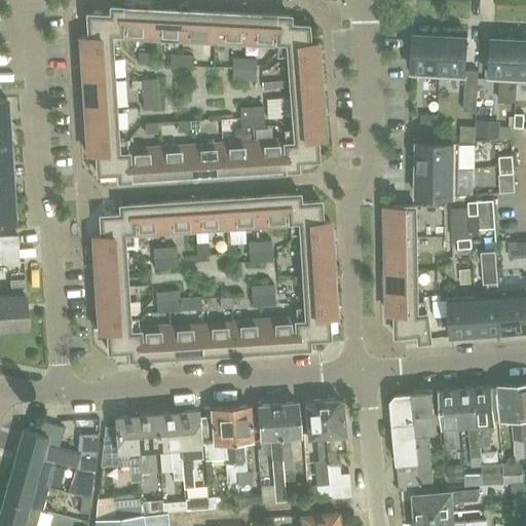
[(88,36),(79,37),(80,48),(111,46),(111,37),(120,38),(122,6),(110,6),(110,14),(86,13),(88,36)]
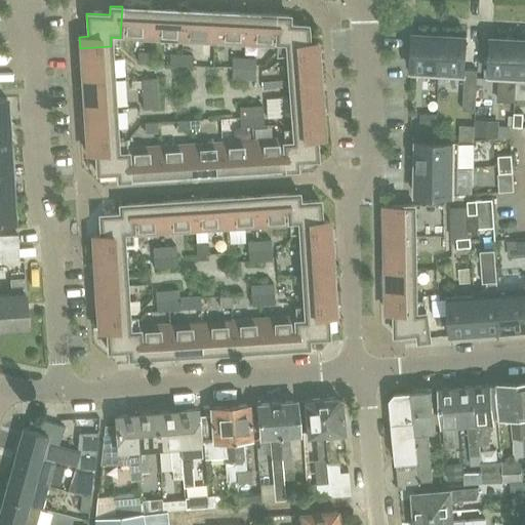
[(151,39),(152,8),(122,6),(120,38),(151,39)]
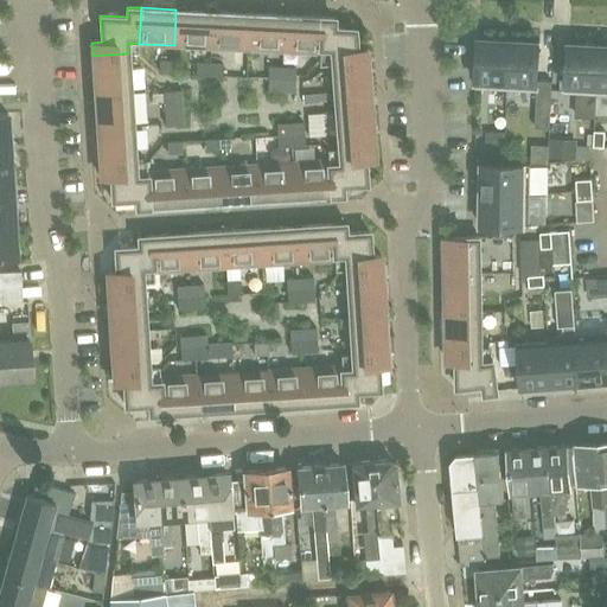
[(210,48),(212,11),(176,10),(174,45),(210,48)]
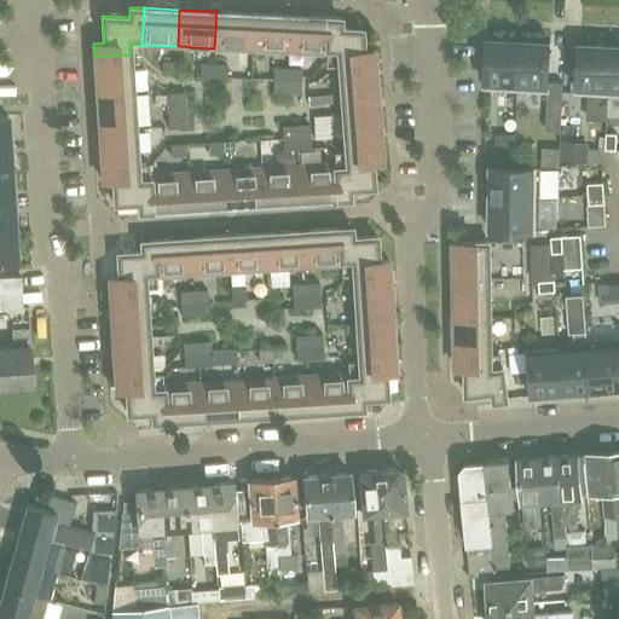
[(214,48),(252,50),(254,13),(217,11),(214,48)]
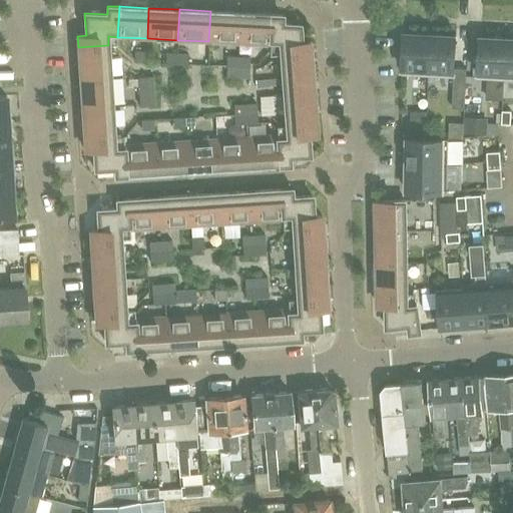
[(239,43),(241,12),(210,11),(208,41),(239,43)]
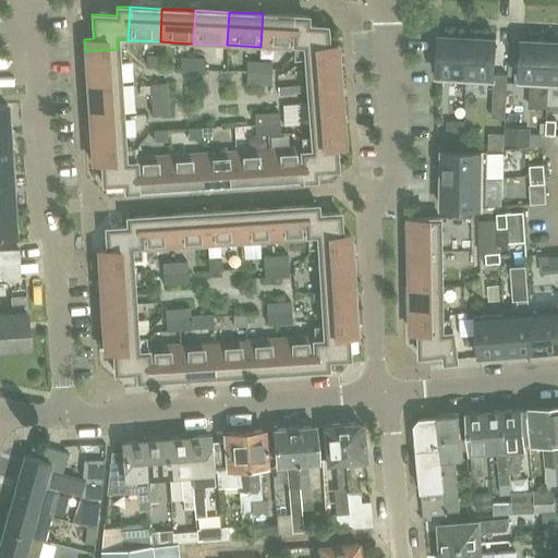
[(294,48),(296,15),(263,13),(261,47),(294,48)]
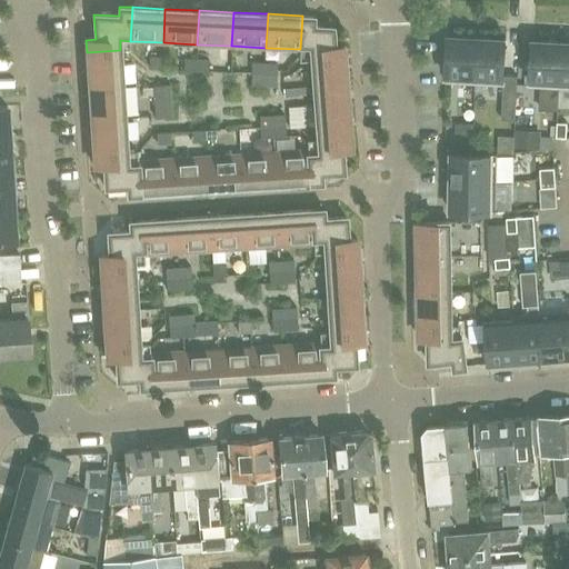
[(302,16),(300,49),(310,49),(311,61),(343,59),(343,46),(333,46),(332,27),(312,26),(313,17),(302,16)]
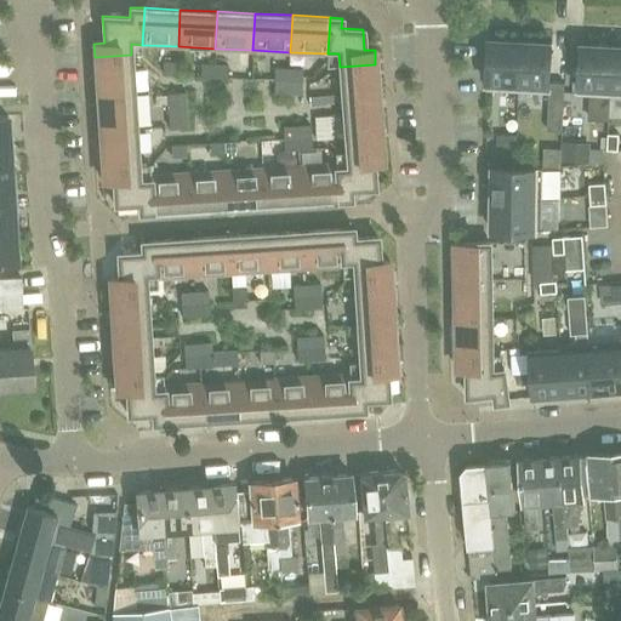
[(520,40),(489,39),(486,90),(518,91),(520,40)]
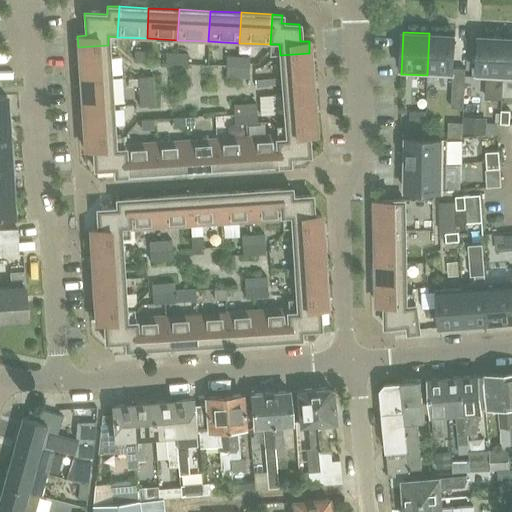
[(429,33),(427,75),(453,76),(451,107),(463,108),(465,68),(454,67),(455,34),(429,33)]
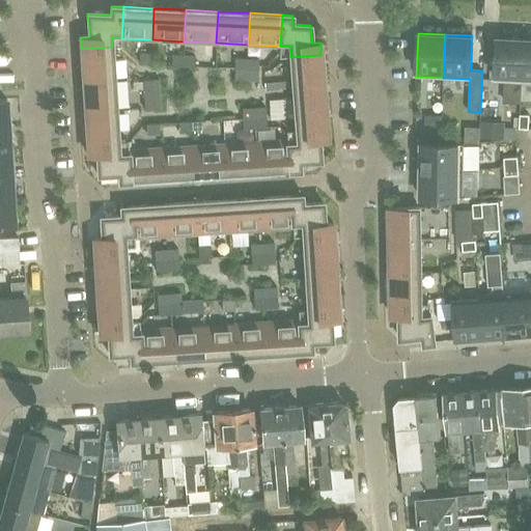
[(524,38),(497,37),(495,81),(522,82),(524,38)]
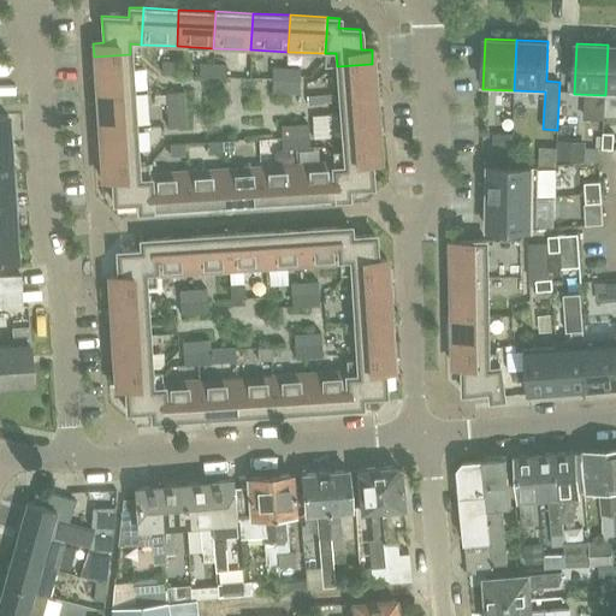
[(605,95),(604,116),(615,116),(615,45),(608,45),(605,95)]
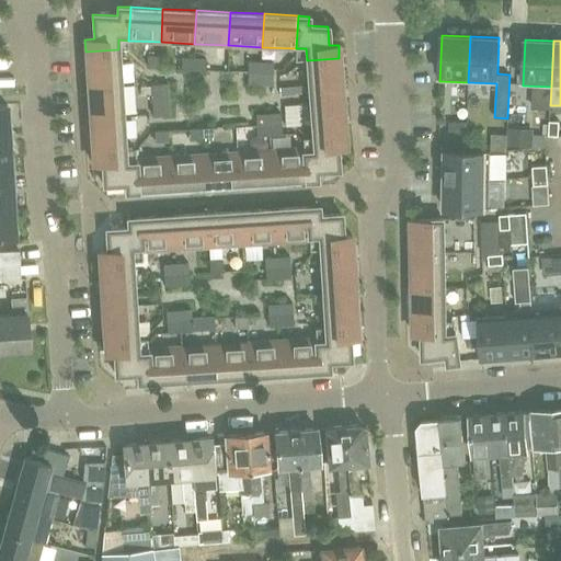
[(86,52),(88,86),(121,82),(118,49),(86,52)]
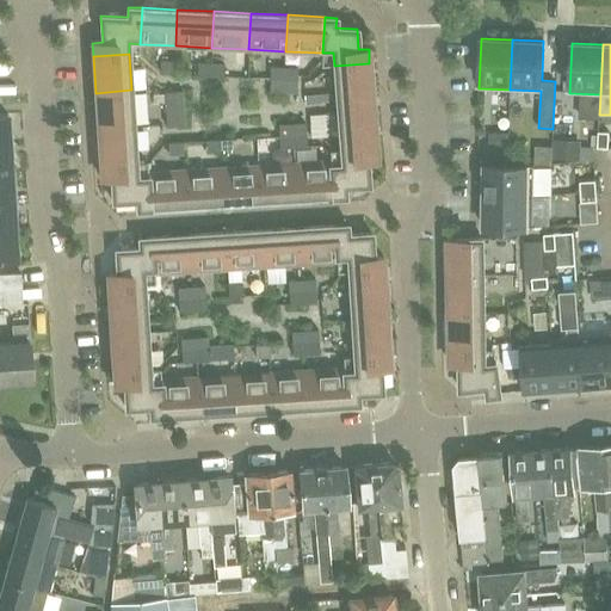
[(161,62),(161,74),(174,74),(176,62),(161,62)]
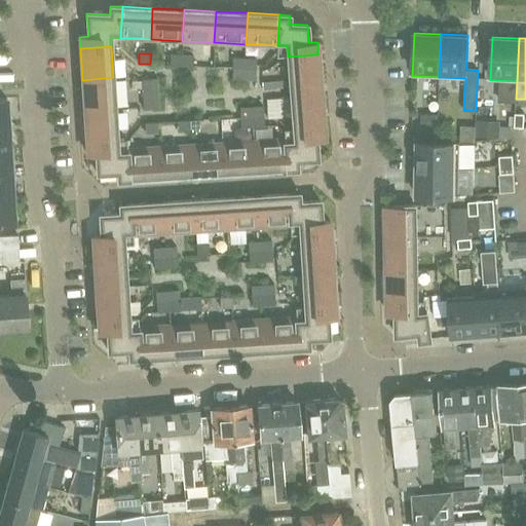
[(171,65),(182,66),(182,55),(171,54),(171,65)]
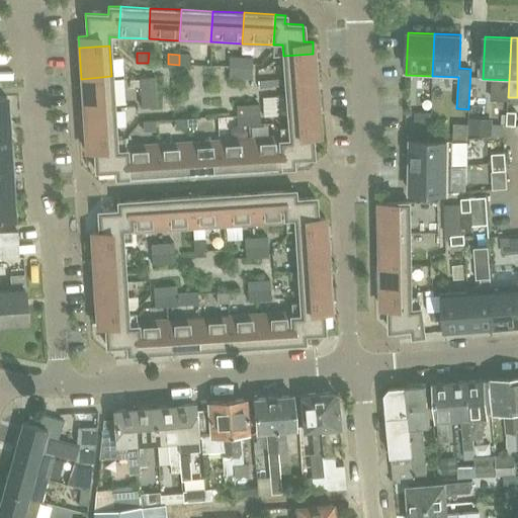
[(316,89),(316,85),(313,54),(283,56),(286,91),(316,89)]
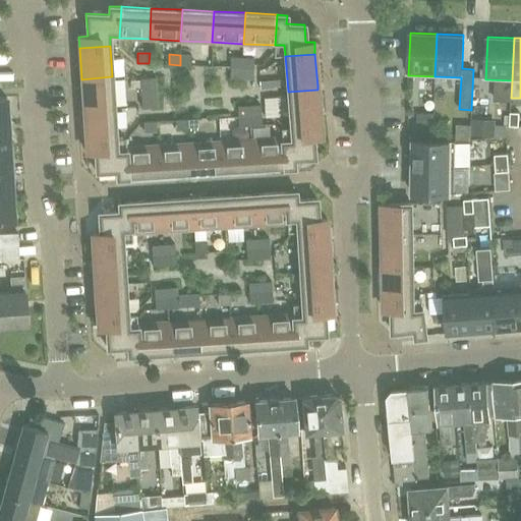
[(191,55),(180,55),(180,65),(191,65),(191,55)]
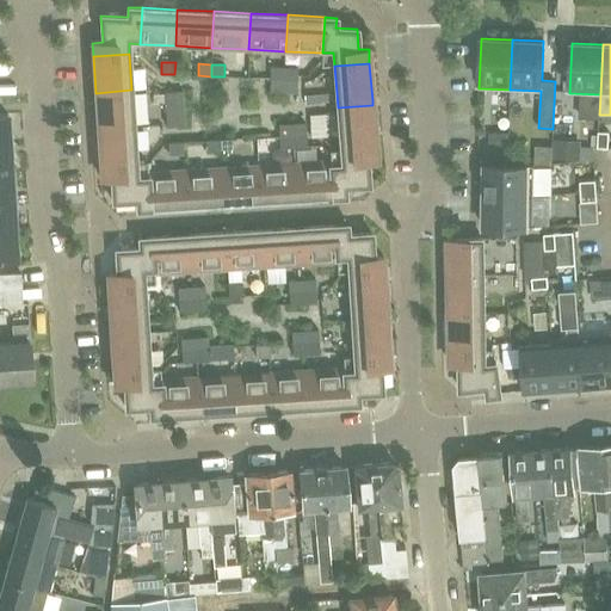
[(284,79),(284,68),(271,67),(271,79),(284,79)]
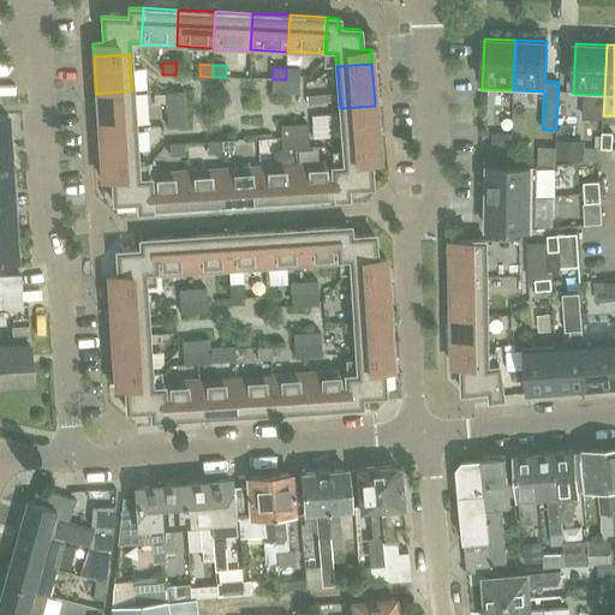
[(286,69),(286,79),(299,81),(300,70),(286,69)]
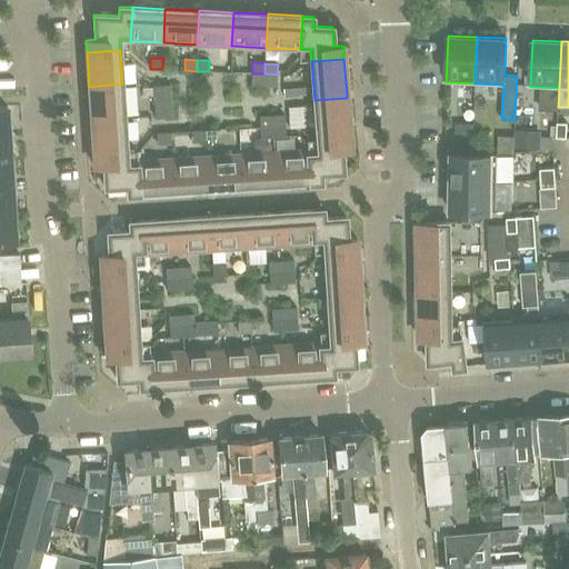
[(277,75),(265,73),(252,73),(251,85),(277,86),(277,75)]
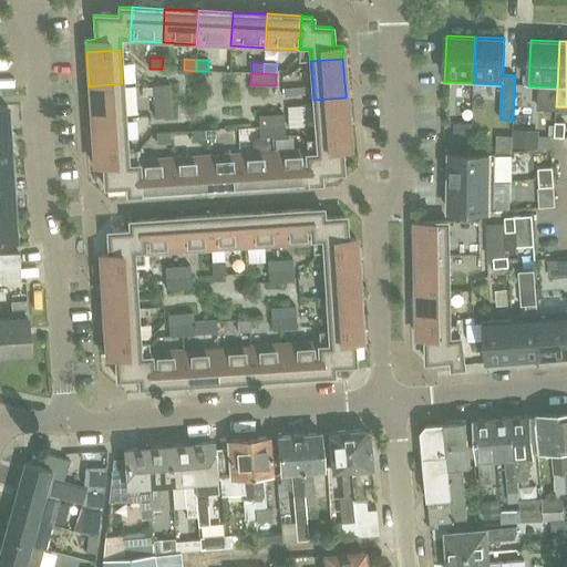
[(122,83),(89,86),(91,121),(124,117),(122,83)]
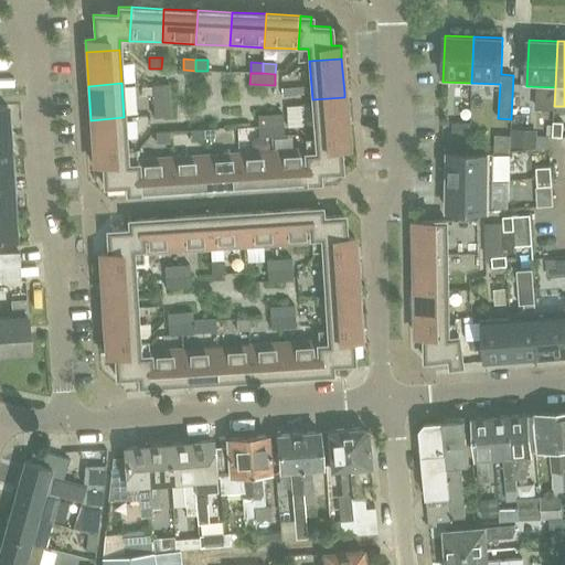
[(152,85),(153,96),(170,95),(169,84),(152,85)]
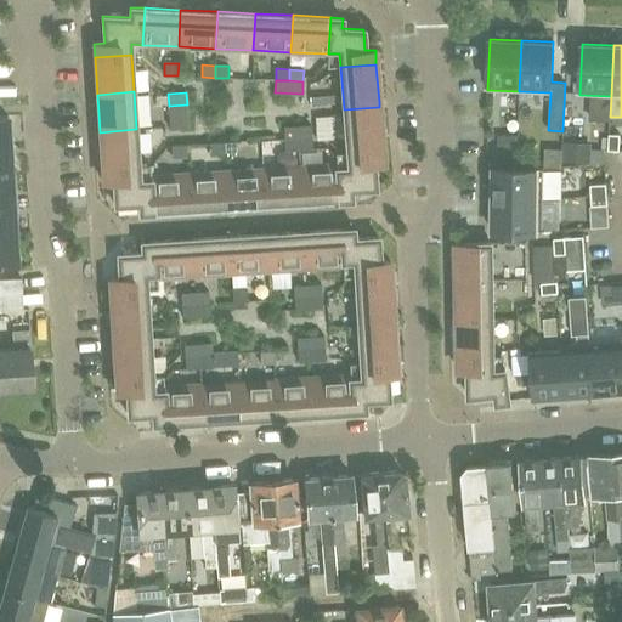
[(334,94),(310,96),(310,105),(335,103),(334,94)]
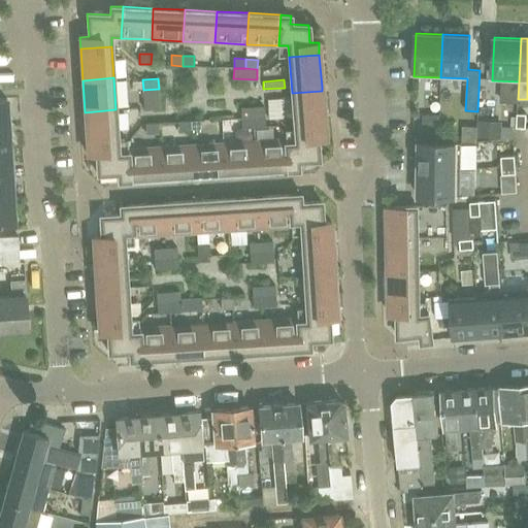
[(160,99),(159,89),(143,90),(143,100),(160,99)]
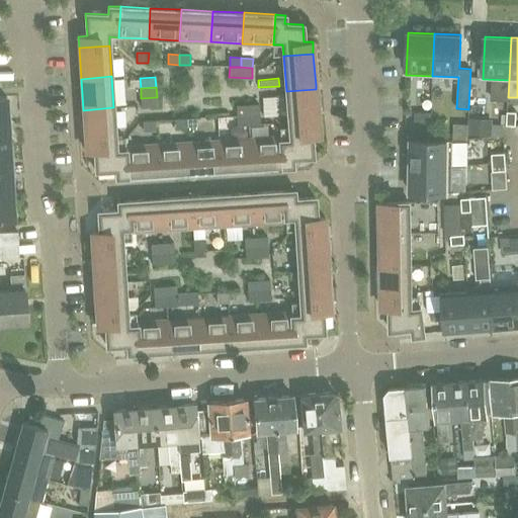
[(319,125),(316,93),(316,89),(286,91),(289,127),(319,125)]
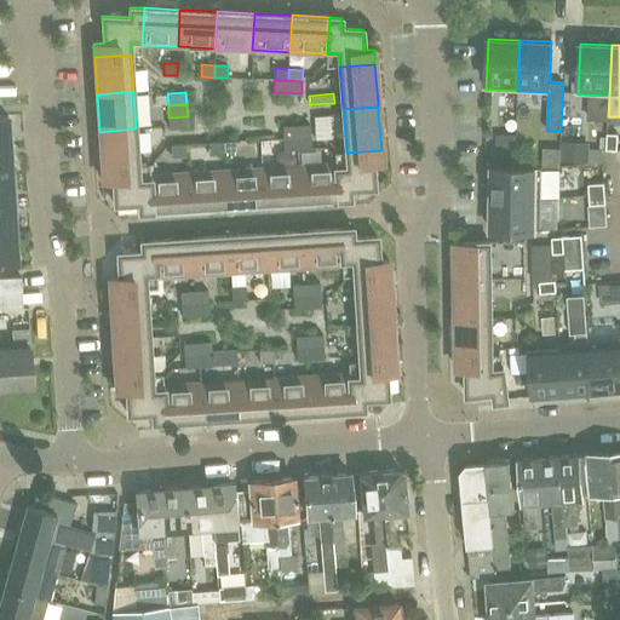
[(188,116),(168,118),(170,130),(188,128),(188,116)]
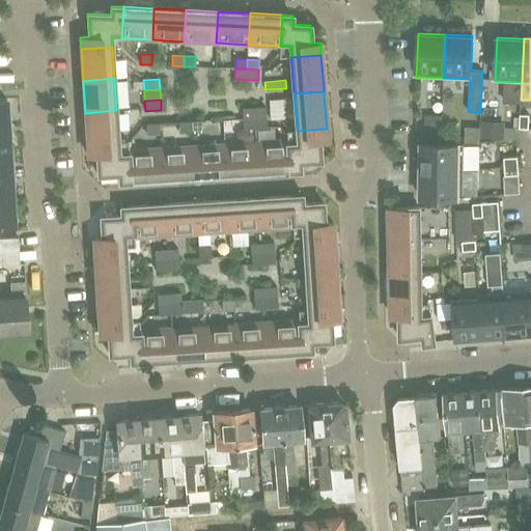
[(243,118),(254,117),(267,116),(266,107),(243,109),(243,118)]
